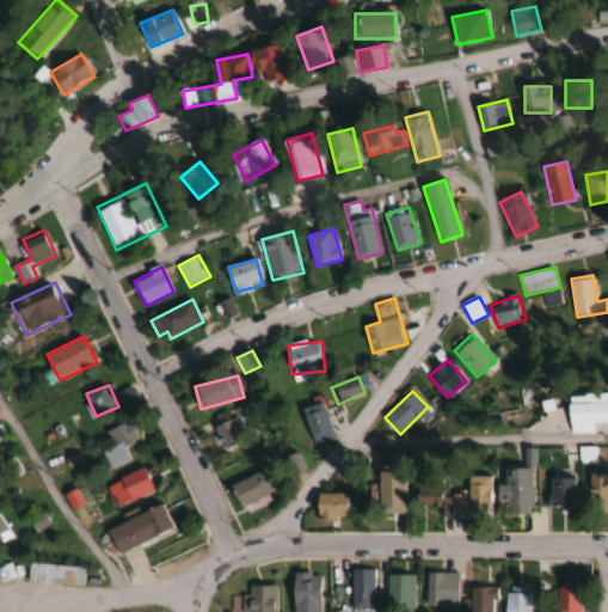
[(607,395),(569,395),(569,416),(607,416),(607,395)]
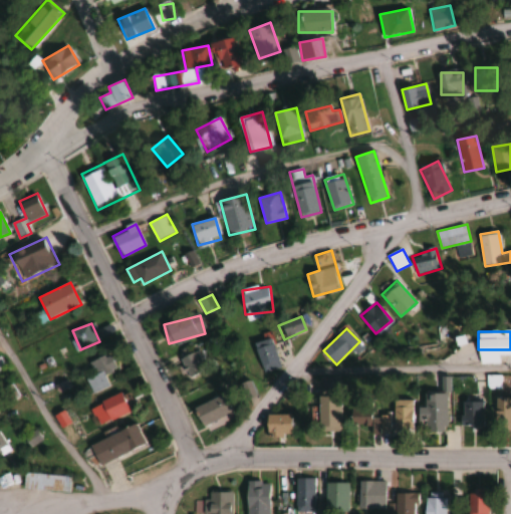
[(265,372),(281,367),(271,337),(255,342),(265,372)]
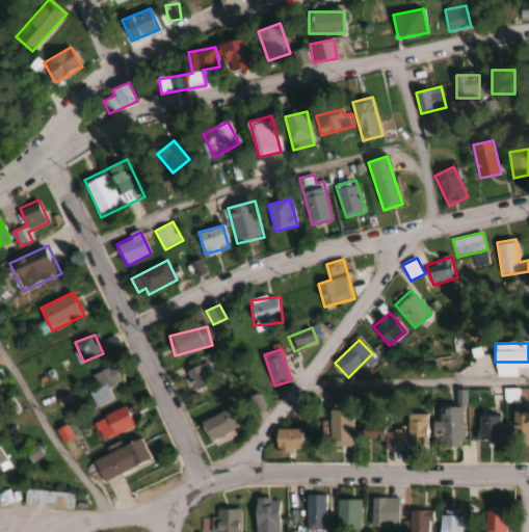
[(292,371),(302,369),(299,352),(289,354),(292,371)]
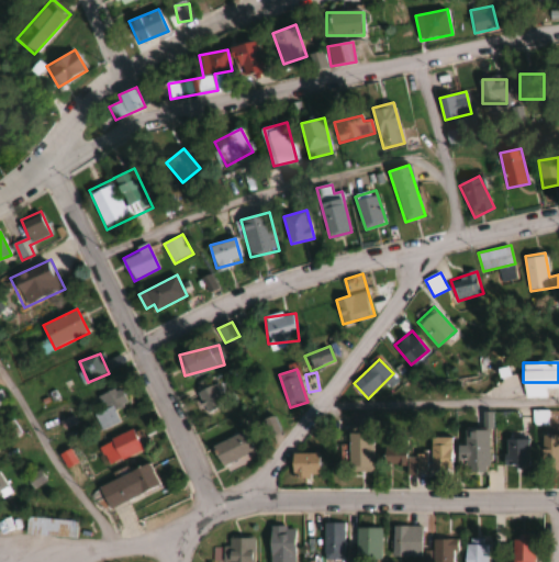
[(226,406),(216,383),(197,391),(207,414),(226,406)]
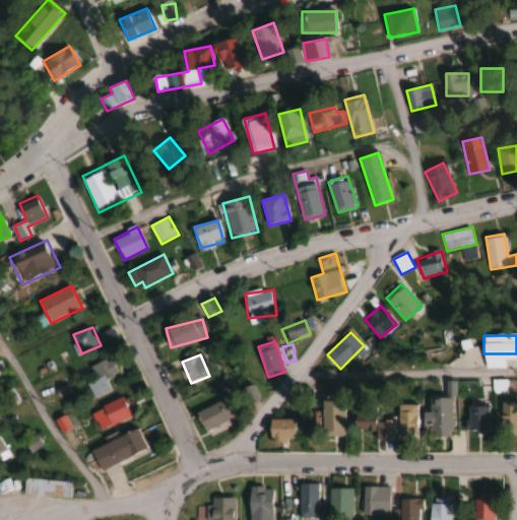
[(108,380),(120,374),(112,356),(91,368),(95,377),(88,381),(97,398),(113,390),(108,380)]
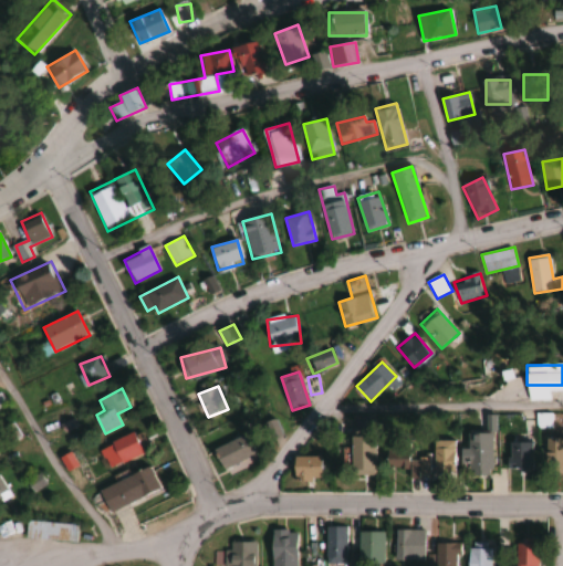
[(251,431),(214,450),(225,470),(261,451),(251,431)]
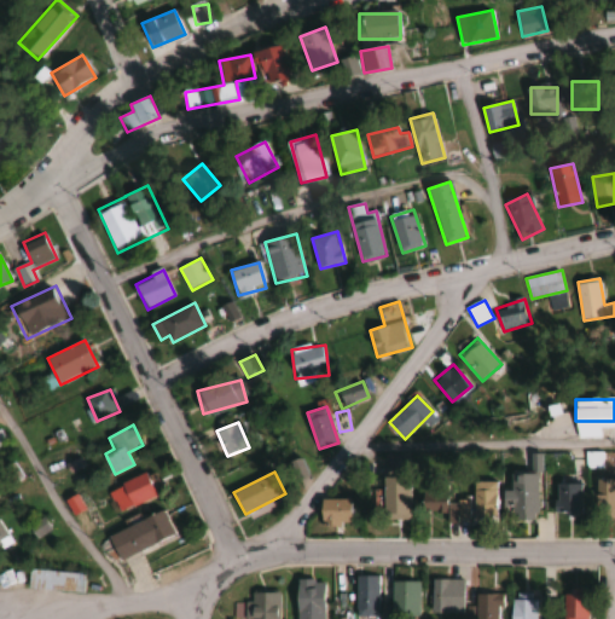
[(511,519),(538,519),(538,473),(511,473),(511,519)]
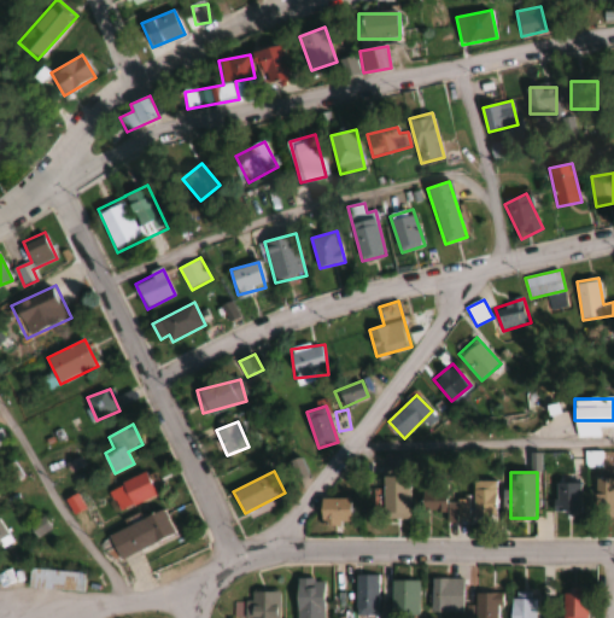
[(408,518),(408,474),(384,474),(384,518),(408,518)]
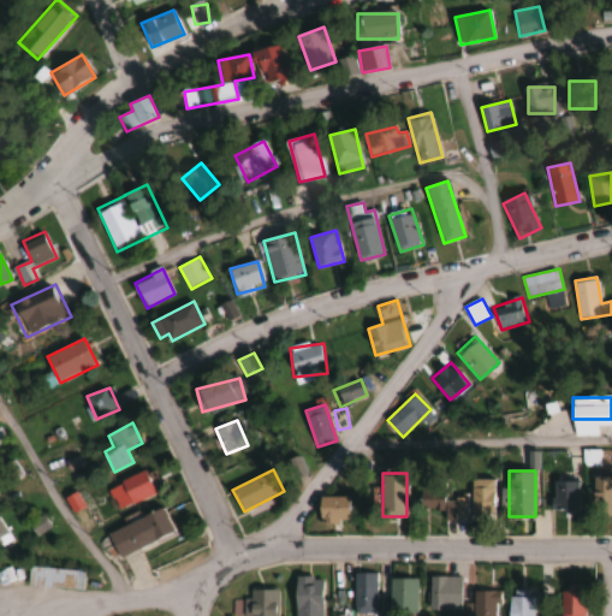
[(611,477),(593,477),(592,511),(611,513),(611,477)]
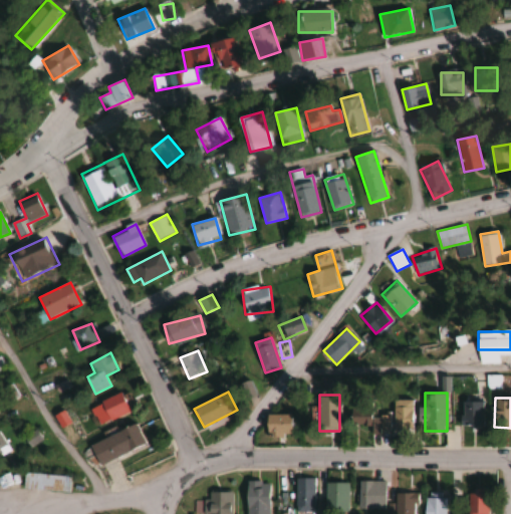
[(412,400),(393,400),(393,434),(412,434),(412,400)]
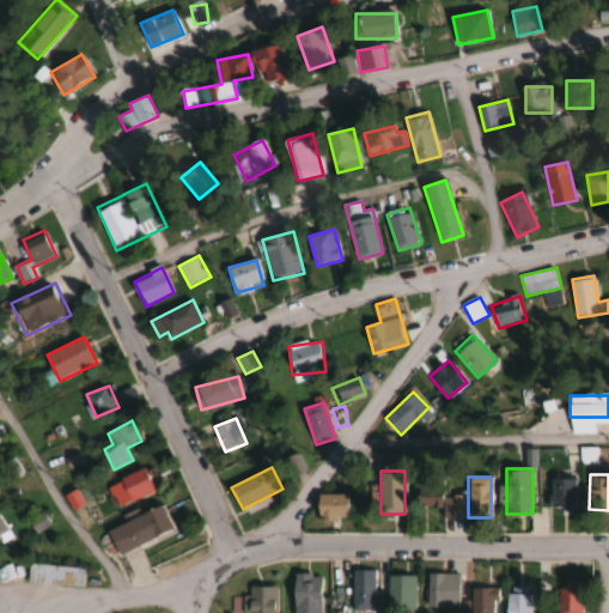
[(549,507),(574,507),(574,479),(549,479),(549,507)]
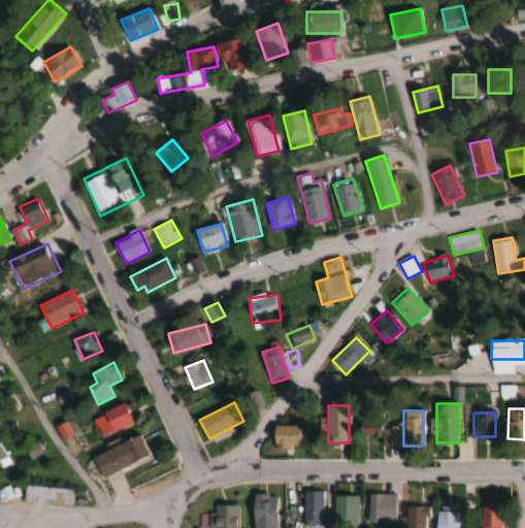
[(360,438),(381,438),(381,446),(399,446),(399,427),(384,427),(384,416),(360,416),(360,438)]
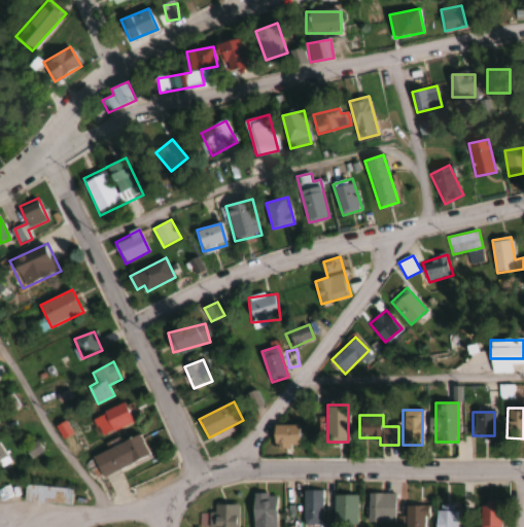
[(298,424),(273,424),(273,447),(298,447),(298,424)]
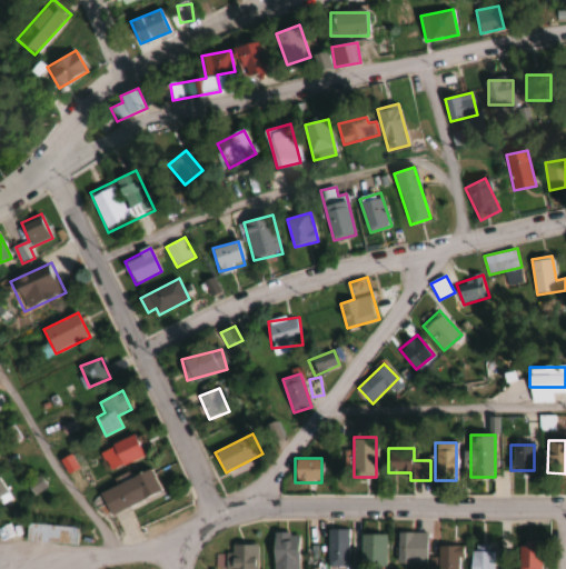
[(109,515),(161,493),(152,470),(100,491),(109,515)]
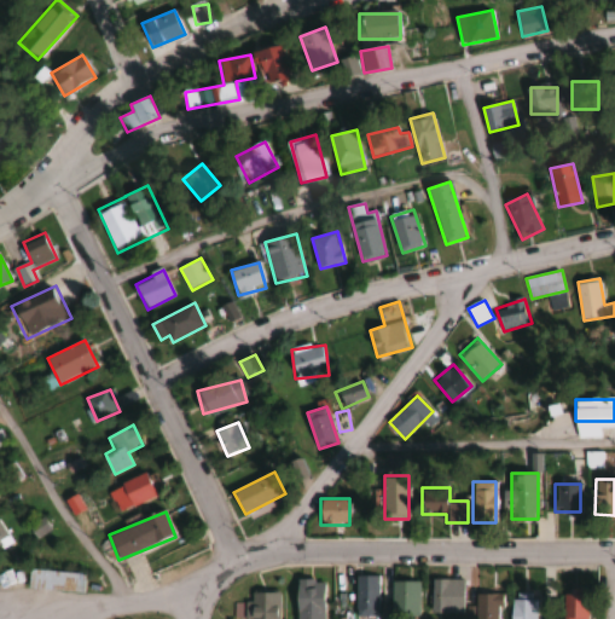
[(0,522),(0,550),(12,545),(1,522),(0,522)]
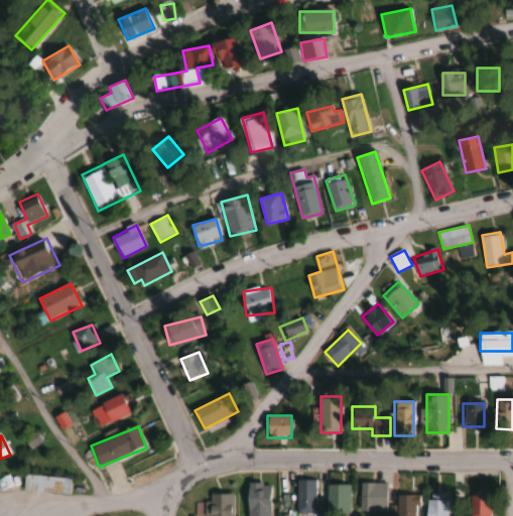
[(71,477),(23,477),(23,493),(71,493),(71,477)]
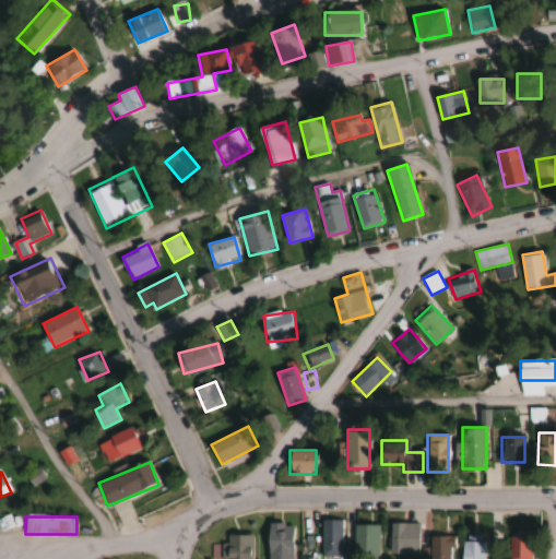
[(340,558),(340,521),(319,521),(319,558),(340,558)]
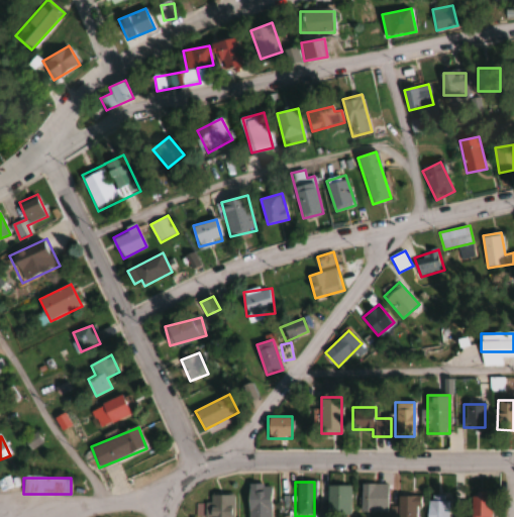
[(269,516),(270,485),(246,484),(245,516),(269,516)]
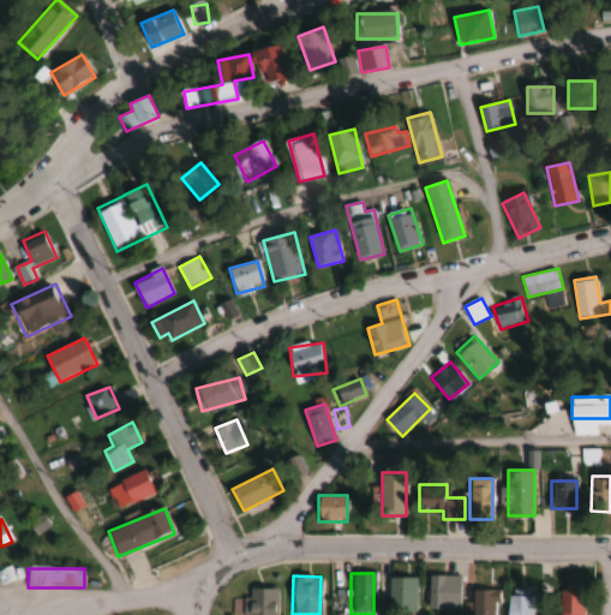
[(457,610),(457,577),(426,577),(426,610),(457,610)]
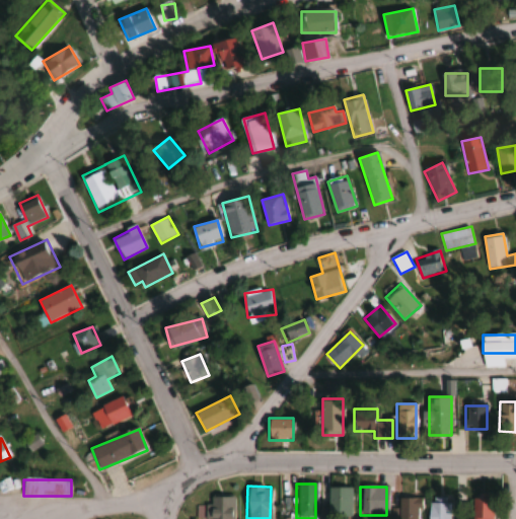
[(349,518),(349,489),(325,489),(325,518),(349,518)]
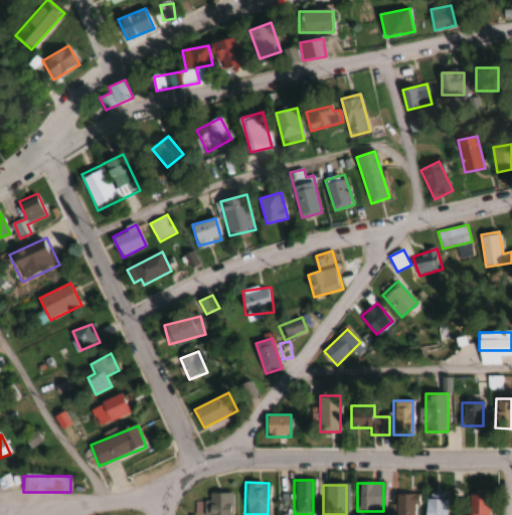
[(231,514),(232,493),(208,493),(208,502),(195,502),(195,514),(208,514),(231,514)]
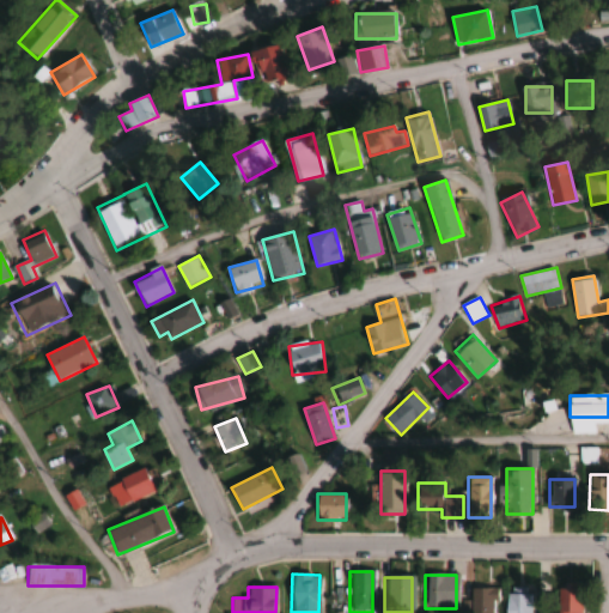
[(553,587),(552,612),(579,612),(579,587),(553,587)]
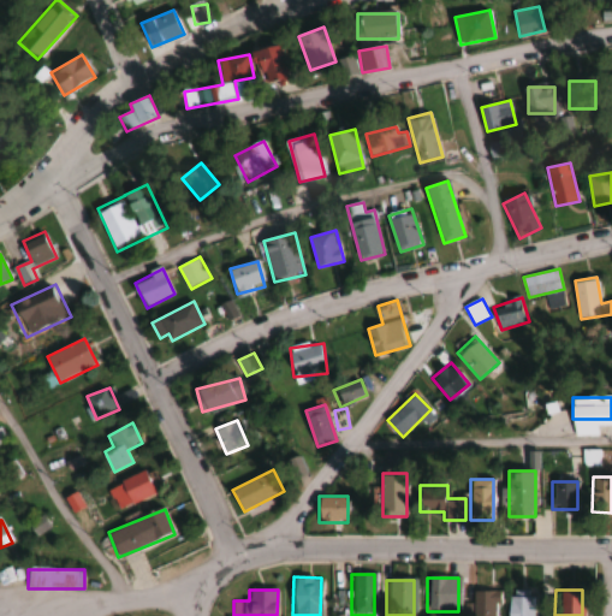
[(530,615),(532,591),(506,591),(506,615),(530,615)]
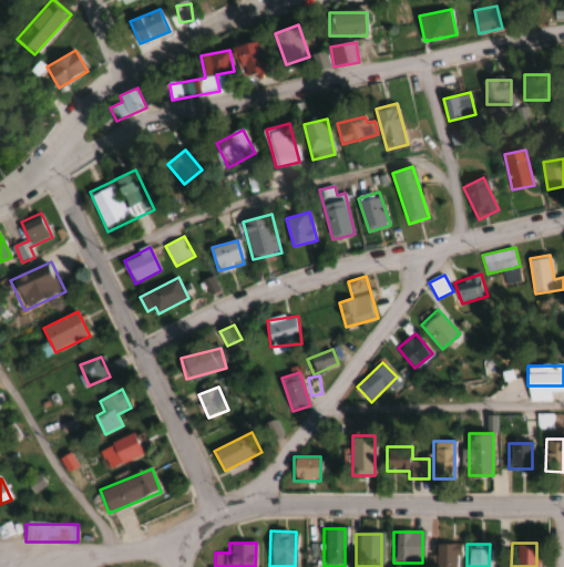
[(458,566),(458,545),(433,545),(433,566),(458,566)]
